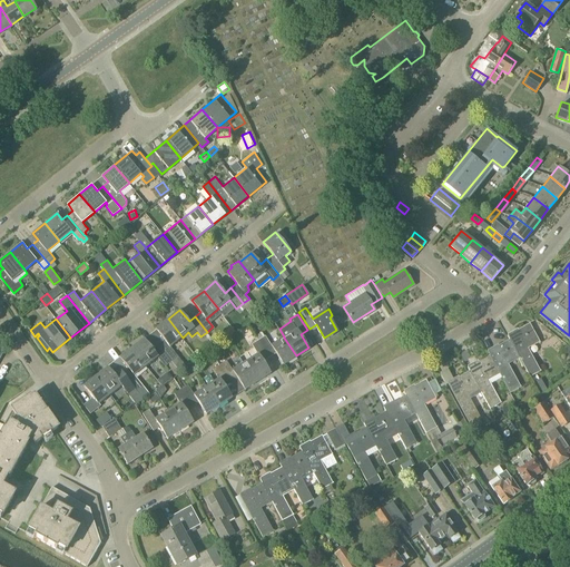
[(170,346),(183,338),(168,319),(156,329),(165,340),(159,345),(172,360),(177,355),(170,346)]
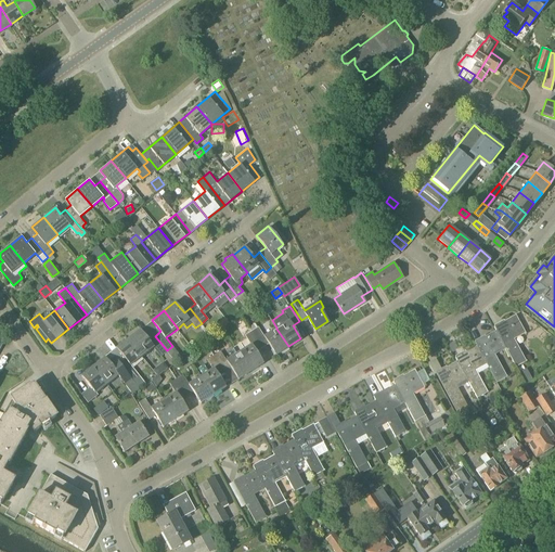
[(524,361),(511,337),(524,330),(515,313),(493,325),(495,330),(504,346),(515,366),(524,361)]
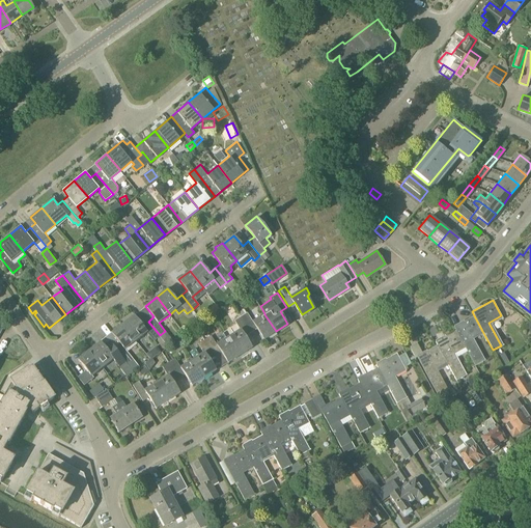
[(211,306),(215,311),(219,307),(215,302),(211,306)]
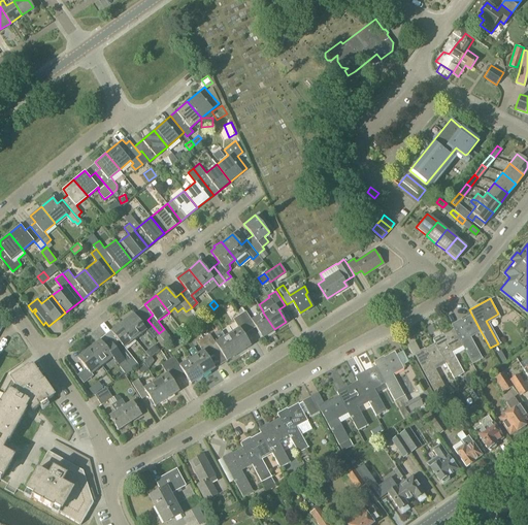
[(274,329),(263,313),(251,320),(244,309),(242,306),(236,309),(239,314),(238,314),(249,329),(254,325),(262,337),(274,329)]
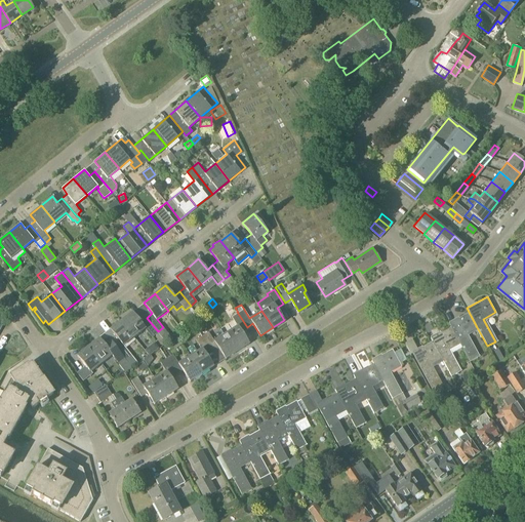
[(132,312),(121,320),(134,336),(145,328),(152,336),(158,331),(147,318),(140,322),(132,312)]
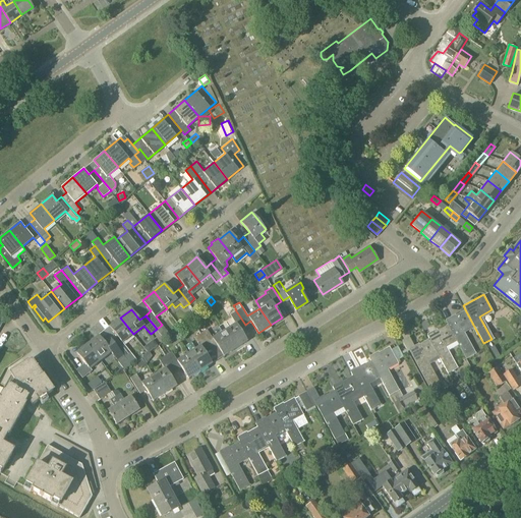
[(239,328),(245,325),(235,309),(229,313),(235,323),(224,330),(235,347),(246,340),(239,328)]
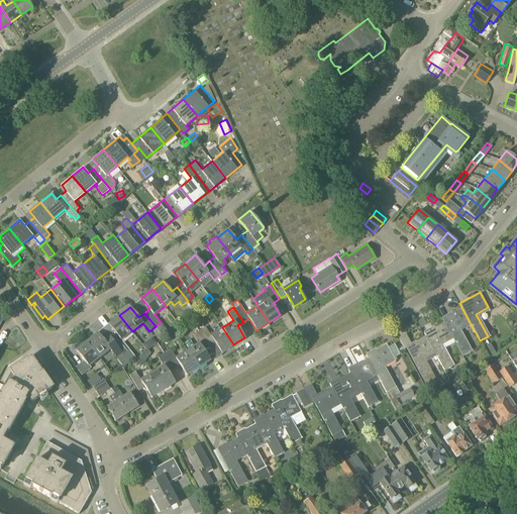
[(470,322),(461,307),(441,317),(443,321),(452,336),(451,337),(461,354),(471,350),(458,328),(470,322)]
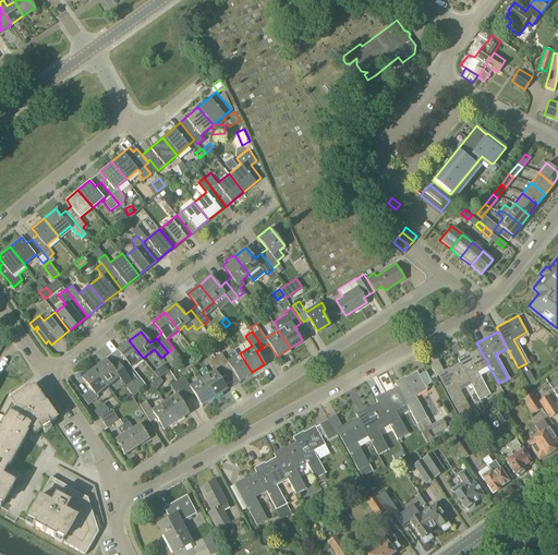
[(131,368),(143,358),(129,340),(118,349),(126,361),(121,366),(133,381),(138,376),(131,368)]
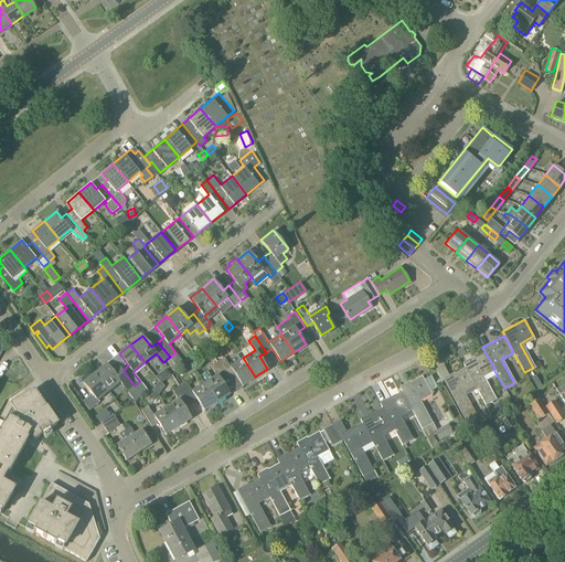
[(493,369),(494,368),(484,351),(462,362),(465,367),(475,383),(473,383),(484,404),(494,399),(481,375),(493,369)]
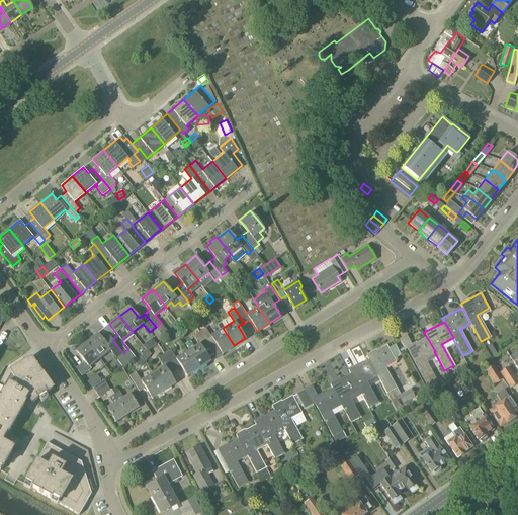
[(234,345),(223,328),(211,335),(205,326),(199,330),(209,345),(216,341),(223,352),(234,345)]
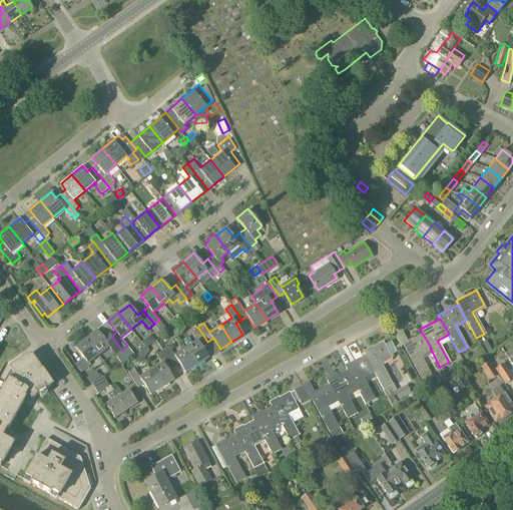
[(201,345),(207,342),(197,327),(191,331),(197,340),(186,348),(197,364),(208,356),(201,345)]
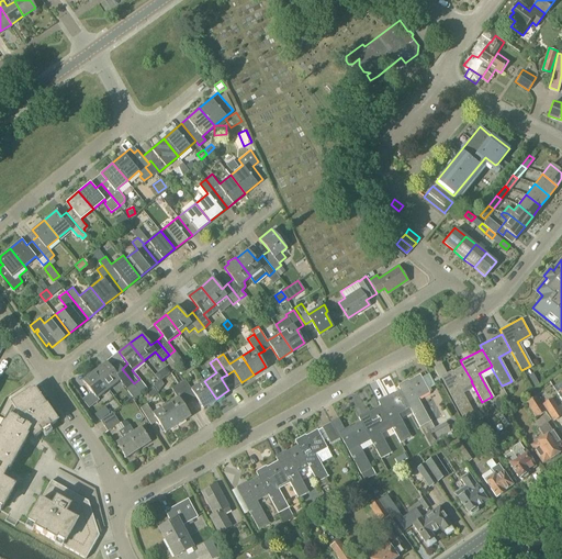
[(107,361),(94,371),(109,389),(120,380),(127,389),(134,383),(122,369),(115,373),(107,361)]
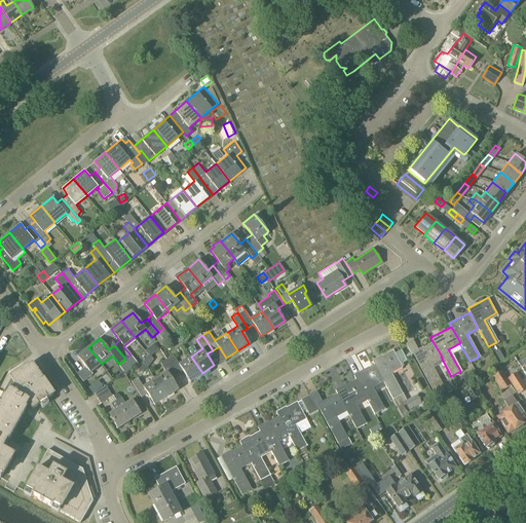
[(441,357),(442,357),(433,341),(412,351),(433,390),(442,385),(429,364),(441,357)]
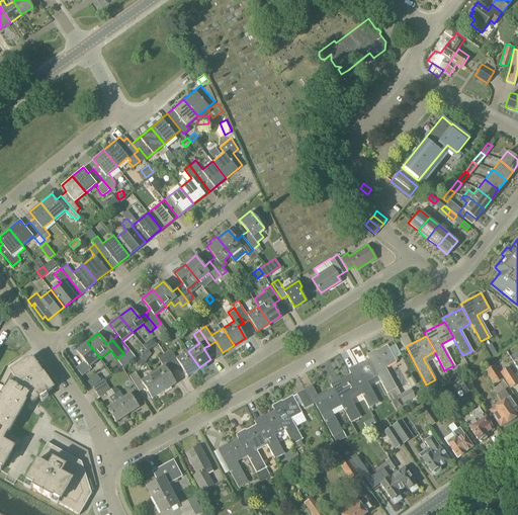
[(90,366),(100,358),(87,342),(77,350),(84,359),(75,367),(81,376),(85,372),(90,378),(96,374),(90,366)]
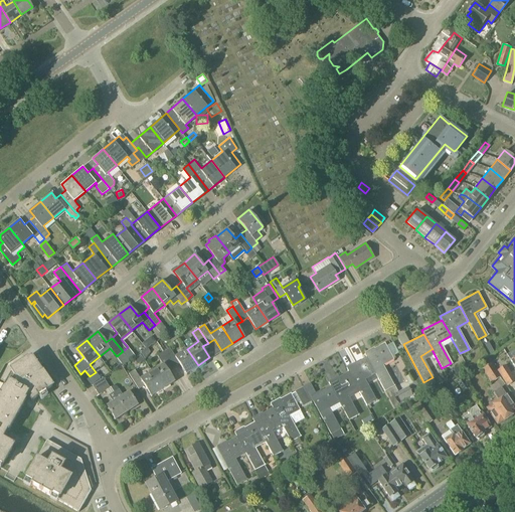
[(393,385),(381,363),(393,357),(384,341),(364,352),(366,356),(374,371),(384,390),(385,389),(394,407),(399,404),(393,392),(397,389),(395,384),(393,385)]
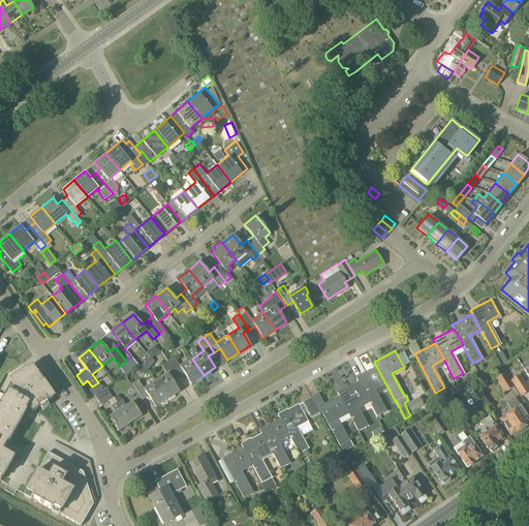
[(204,375),(192,359),(181,366),(174,356),(167,360),(178,375),(184,371),(191,382),(204,375)]
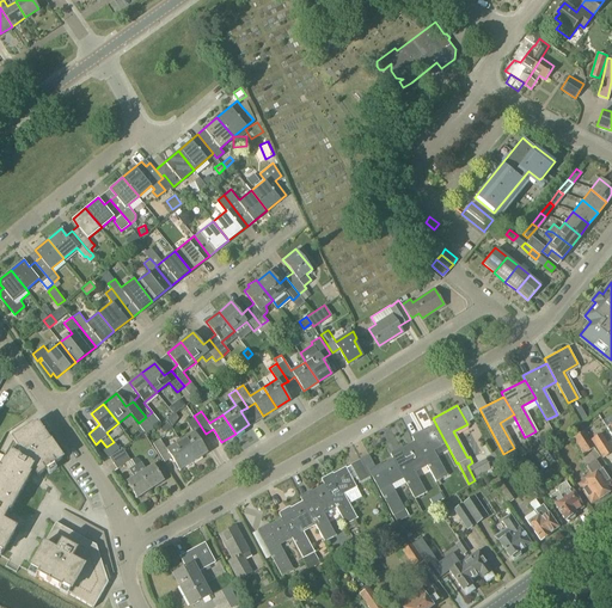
[(199,438),(206,434),(194,416),(187,421),(194,433),(181,441),(194,460),(207,452),(199,438)]
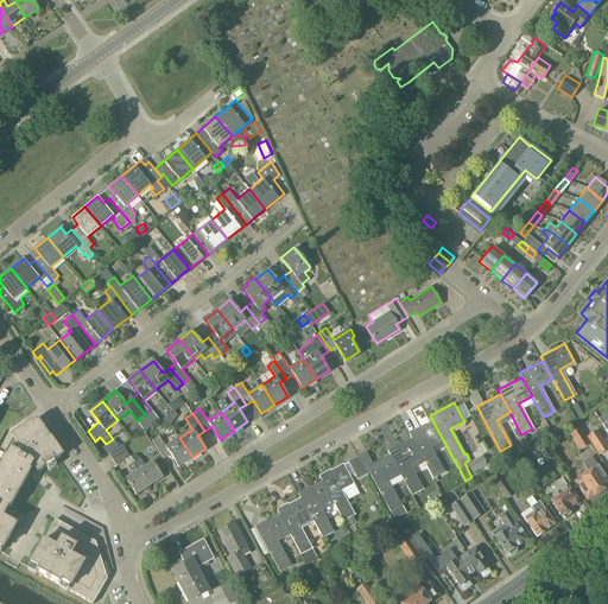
[(162,428),(170,423),(165,415),(158,421),(162,428)]
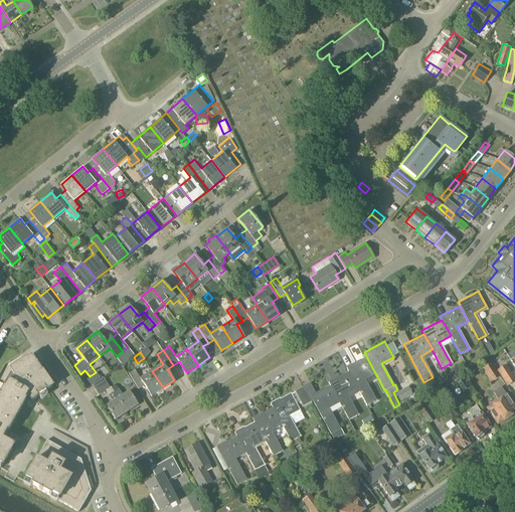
[(31,399),(52,384),(31,354),(10,368),(1,384),(0,383),(0,466),(79,510),(96,482),(86,447),(40,421),(19,409),(28,393),(31,399)]
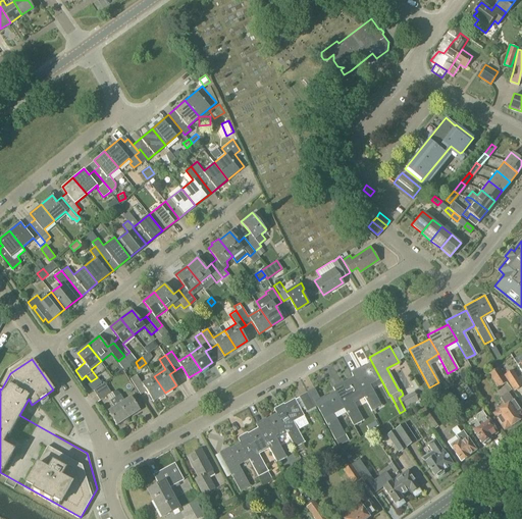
[(379,376),(371,361),(351,372),(353,375),(362,391),(361,391),(371,410),(380,405),(368,382),(379,376)]
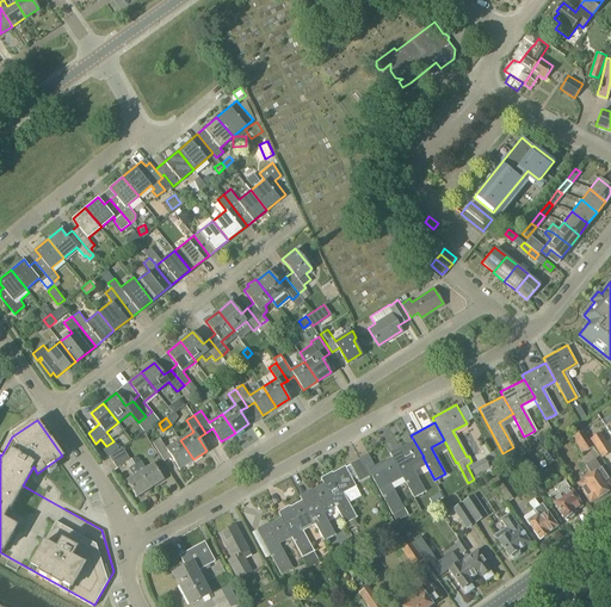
[(582,452),(593,445),(582,428),(572,435),(582,452)]
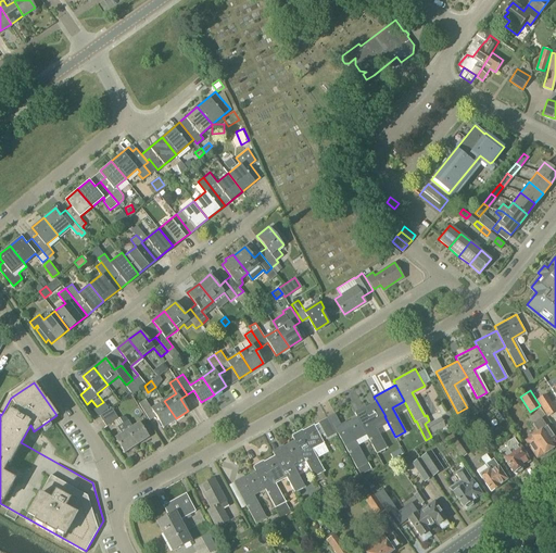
[(547,415),(555,410),(555,407),(546,392),(536,398),(547,415)]
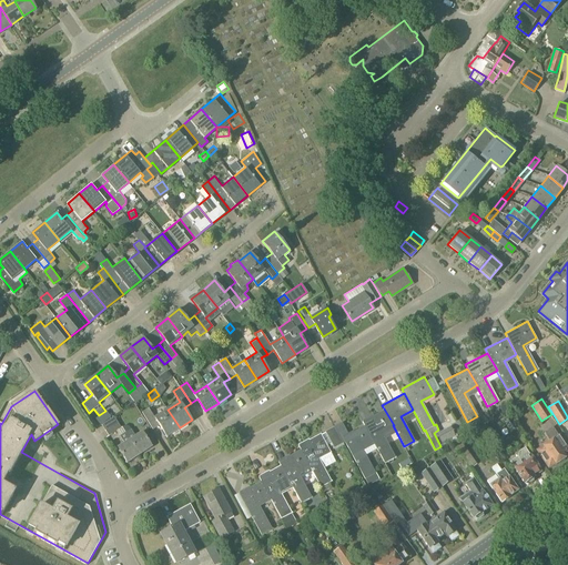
[(495,416),(508,407),(505,402),(492,411),(495,416)]
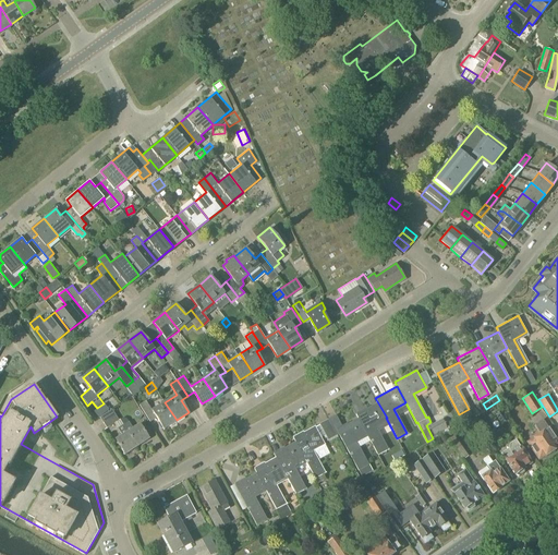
[(177,420),(165,402),(153,410),(145,399),(140,403),(150,420),(156,415),(164,427),(177,420)]
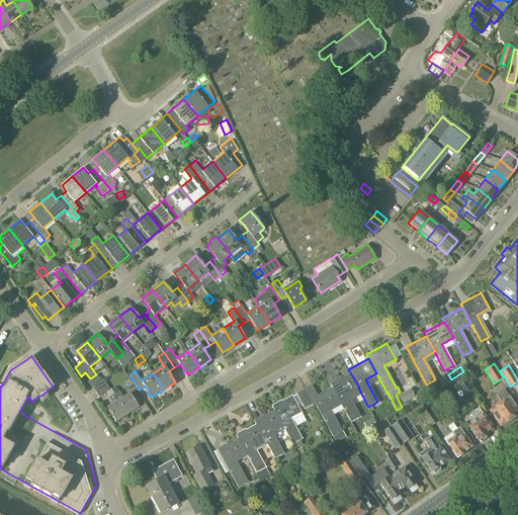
[(358,388),(359,388),(350,372),(330,382),(332,387),(341,403),(350,421),(359,416),(347,394),(358,388)]
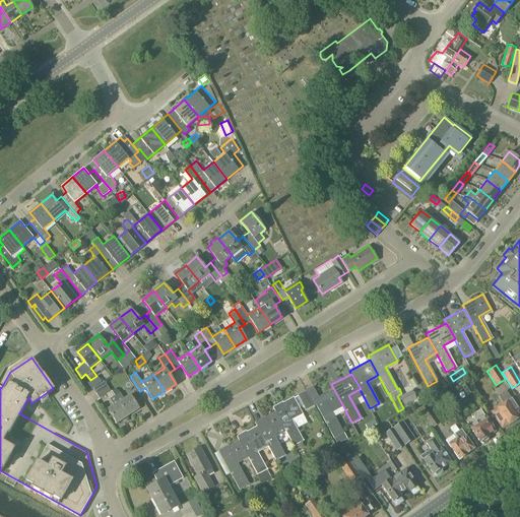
[(96,392),(108,385),(105,380),(93,387),(96,392)]
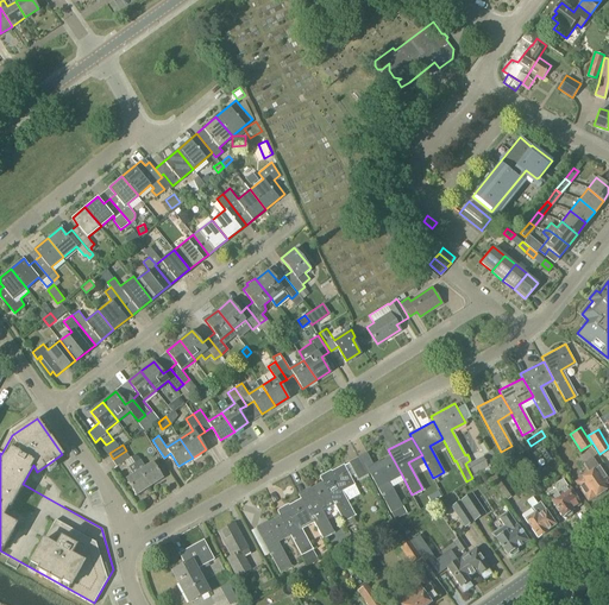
[(117,465),(130,457),(126,451),(113,459),(117,465)]
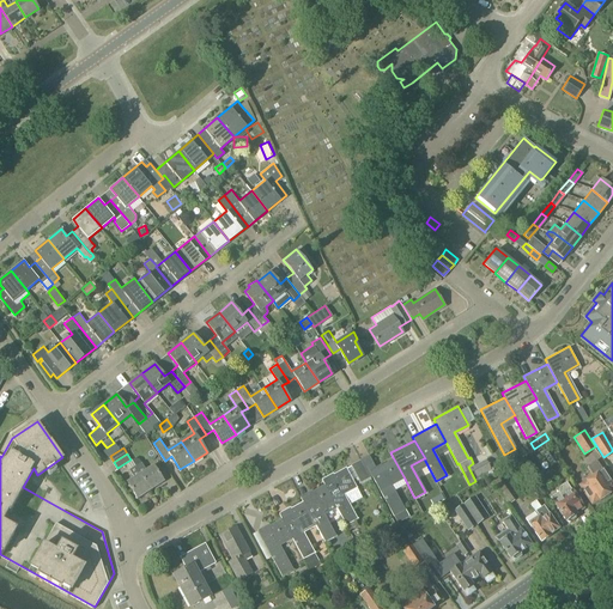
[(393,457),(376,467),(369,454),(359,458),(369,476),(371,475),(393,515),(394,515),(398,522),(410,516),(406,509),(404,509),(390,483),(404,476),(393,457)]
